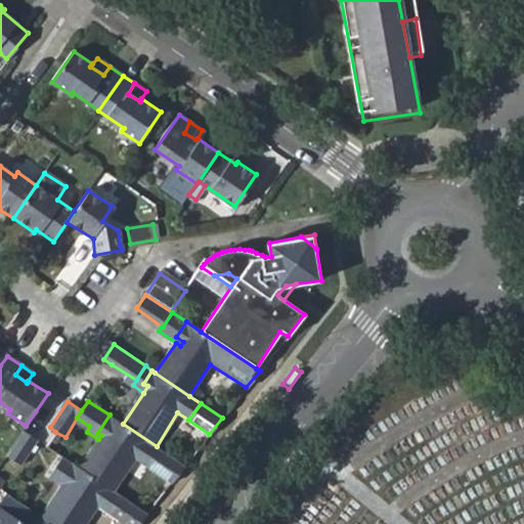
[(144,466),(157,446),(123,424),(110,415),(97,433),(101,435),(98,439),(79,468),(113,490),(133,457),(144,466)]
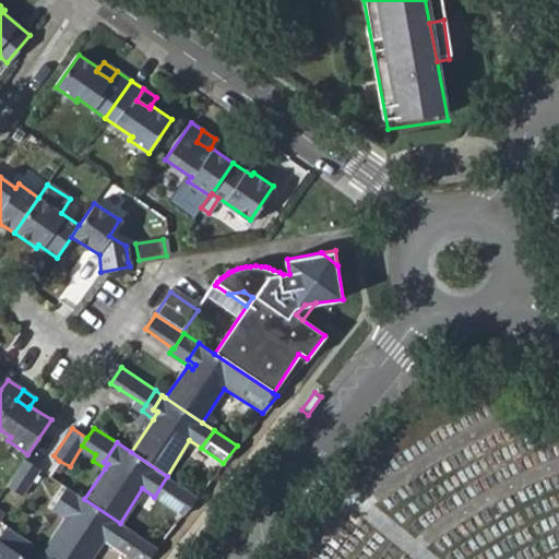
[(39,470),(24,459),(8,484),(23,494),(39,470)]
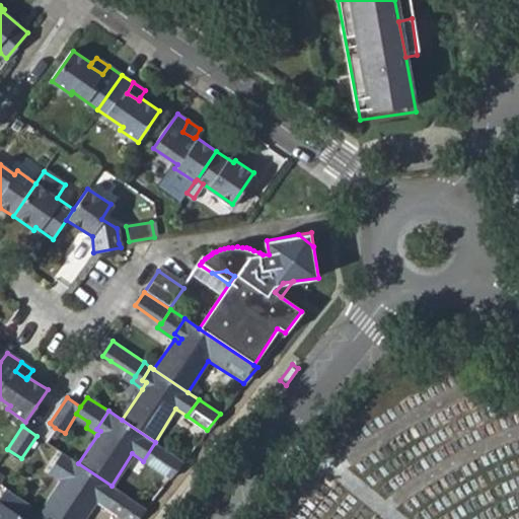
[(143,461),(168,477),(182,460),(155,442),(143,461)]
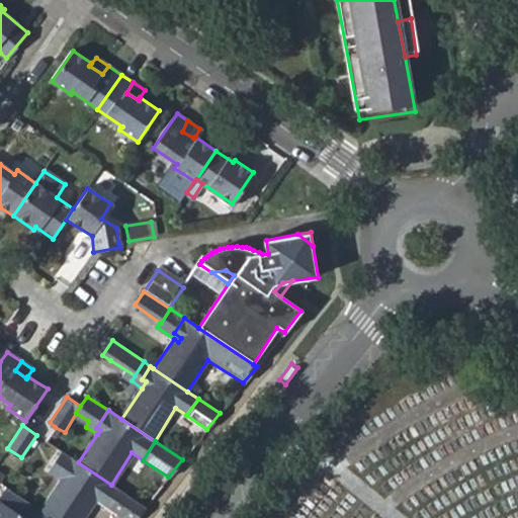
[(49,471),(62,480),(65,475),(61,471),(70,457),(61,451),(49,471)]
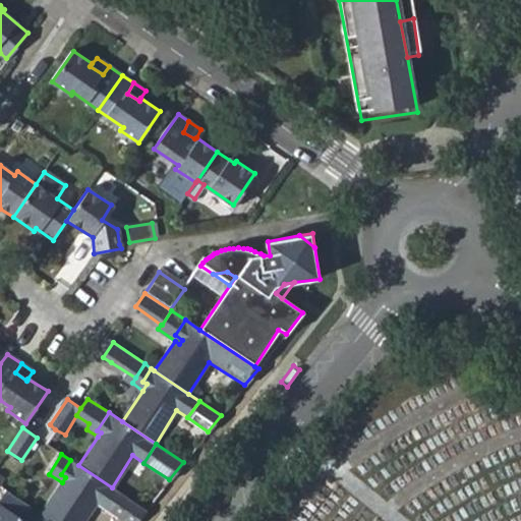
[(62,482),(42,513),(54,520),(84,520),(97,503),(108,510),(119,493),(112,487),(78,465),(70,460),(61,474),(65,477),(62,482)]
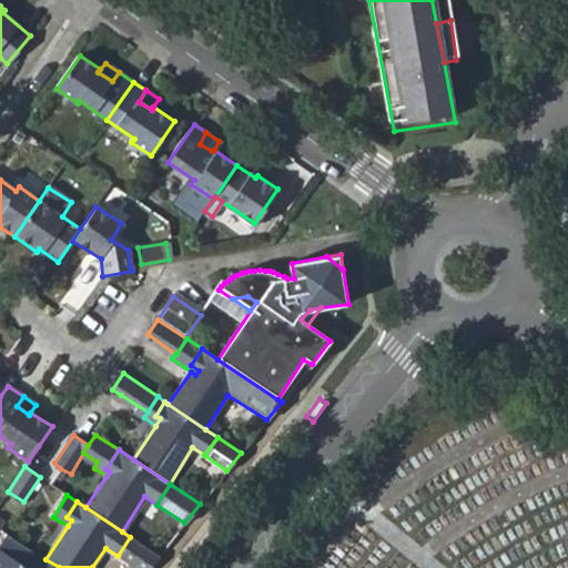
[(118,556),(135,567),(149,567),(159,556),(130,537),(118,556)]
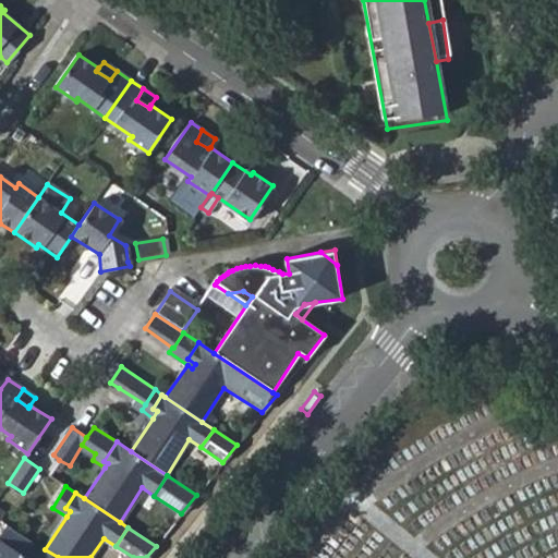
[(0,557),(29,557),(0,537),(0,557)]
